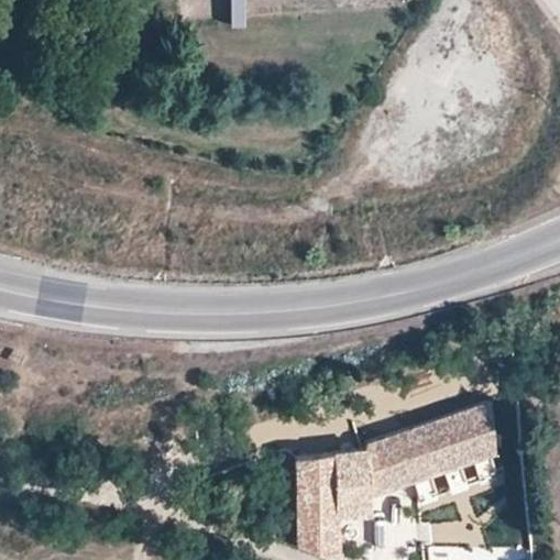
[(370,443),(369,450),(370,496),(401,486),(424,479),(495,456),(491,402),(370,443)]
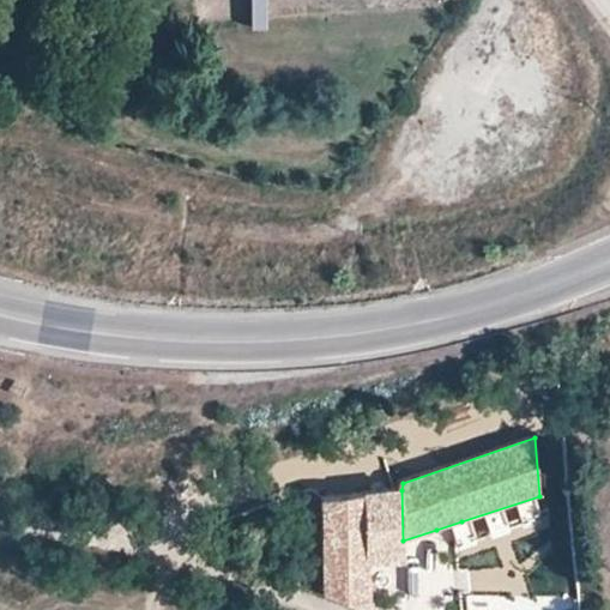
[(385,481),(374,482),(375,490),(385,491),(385,481)]
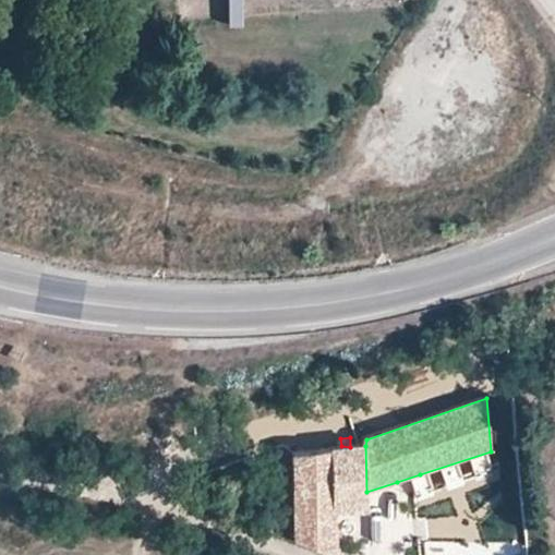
[(366,492),(365,446),(294,456),(293,521),(293,539),(333,554),(336,554),(335,510),(366,509),(366,492)]
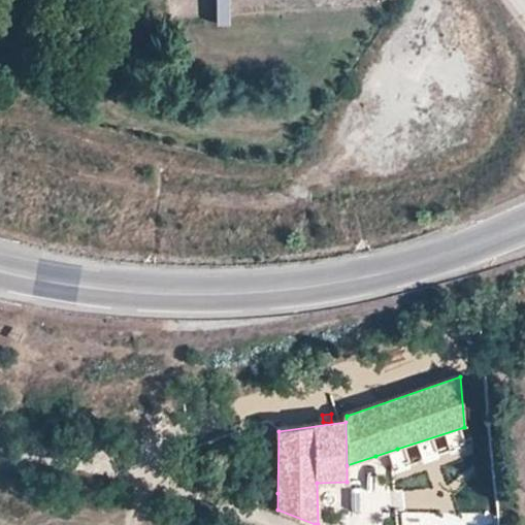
[(399,481),(397,449),(375,456),(376,482),(399,481)]
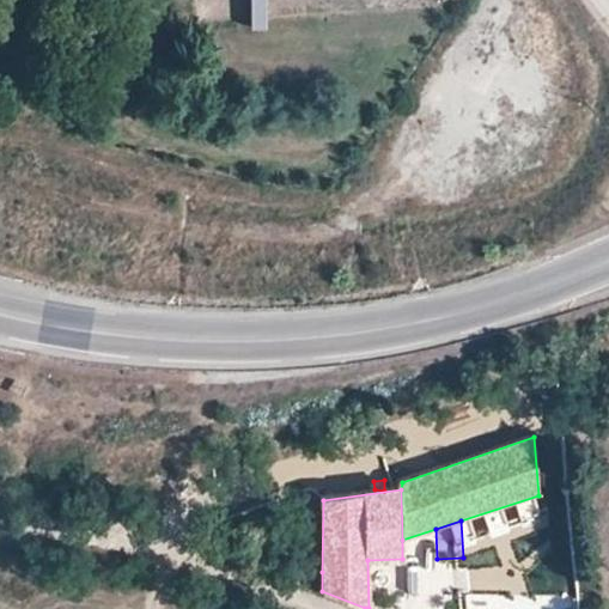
[(322,591),(322,572),(306,572),(305,585),(322,591)]
